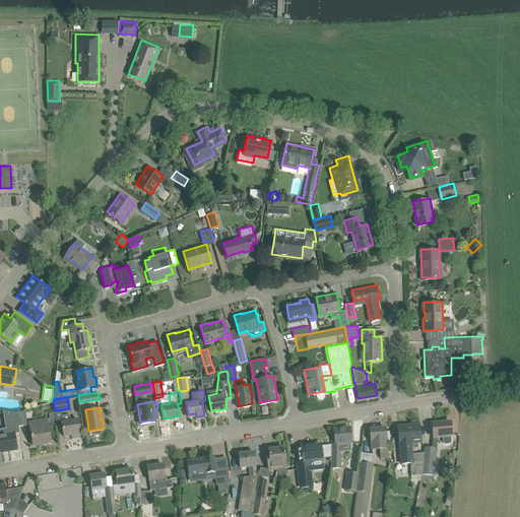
[(18,425),(17,421),(15,410),(2,408),(6,431),(0,432),(1,434),(0,434),(0,450),(16,448),(14,432),(19,431),(18,425)]
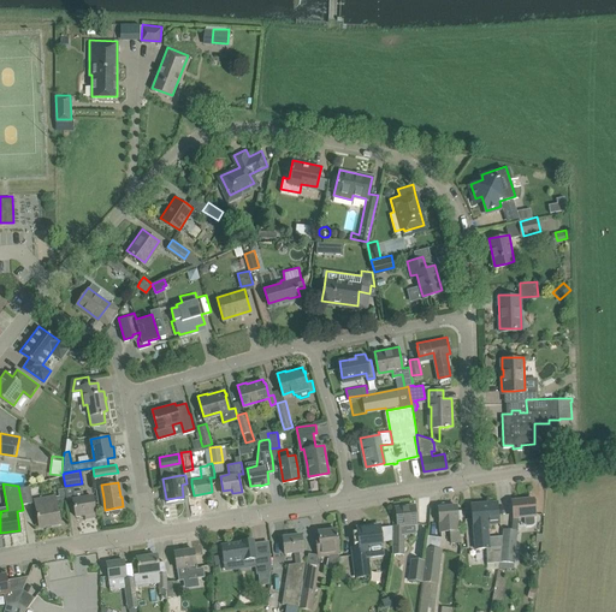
[(22,503),(30,501),(28,485),(18,486),(21,498),(22,503)]
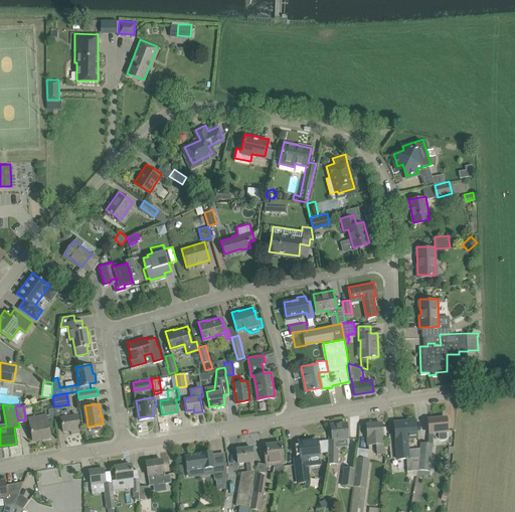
[(55,415),(54,406),(48,407),(49,413),(45,413),(46,416),(55,415)]
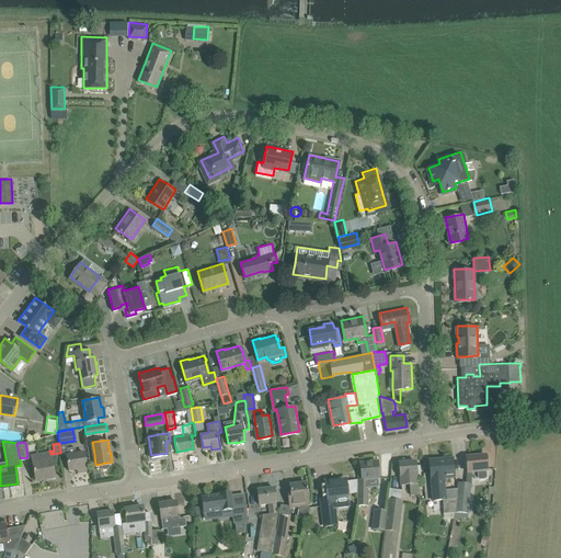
[(83,450),(76,452),(75,445),(67,447),(68,453),(67,453),(69,469),(87,466),(83,450)]
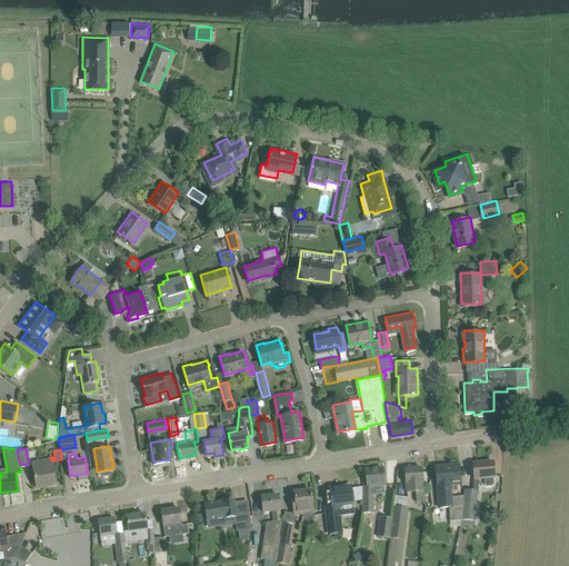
[(51,460),(50,457),(50,456),(40,458),(41,465),(33,466),(37,485),(55,482),(53,470),(51,460)]
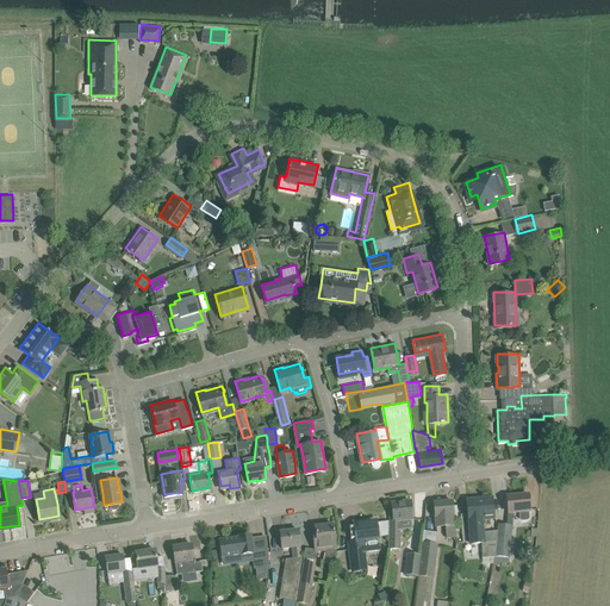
[(495,554),(509,556),(514,510),(520,510),(520,517),(522,518),(528,518),(529,516),(529,508),(529,506),(529,504),(528,492),(508,493),(509,510),(508,510),(506,523),(498,522),(497,533),(497,538),(495,554)]
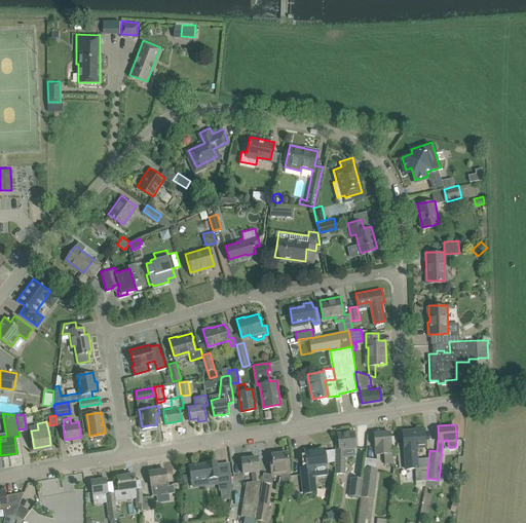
[(424,427),(402,430),(403,440),(404,447),(406,468),(415,467),(416,479),(422,479),(426,478),(428,464),(417,467),(417,465),(417,457),(415,457),(414,446),(426,445),(425,438),(424,427)]
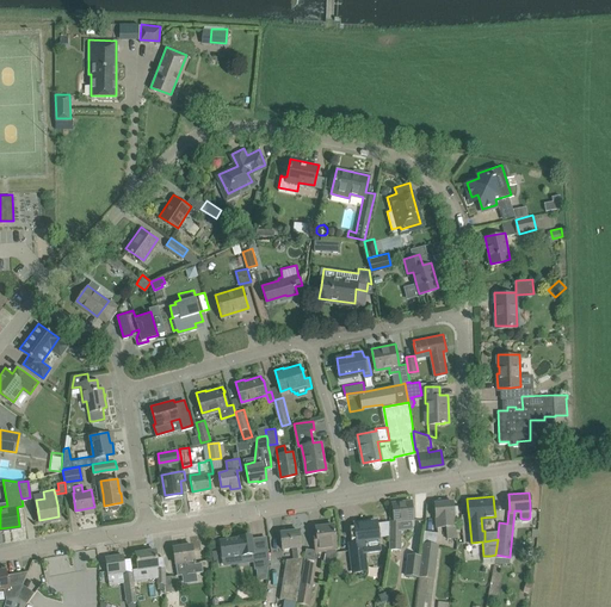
[(413,518),(412,512),(411,500),(393,501),(394,519),(390,520),(390,546),(400,546),(401,519),(413,518)]
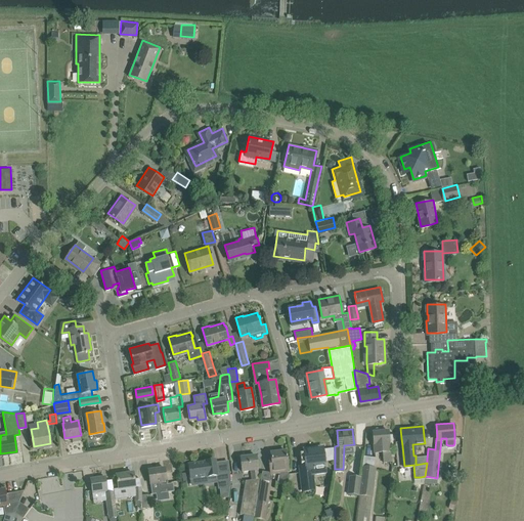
[(391,434),(389,434),(388,429),(373,430),(374,442),(375,451),(383,451),(383,461),(391,460),(389,441),(392,441),(391,434)]
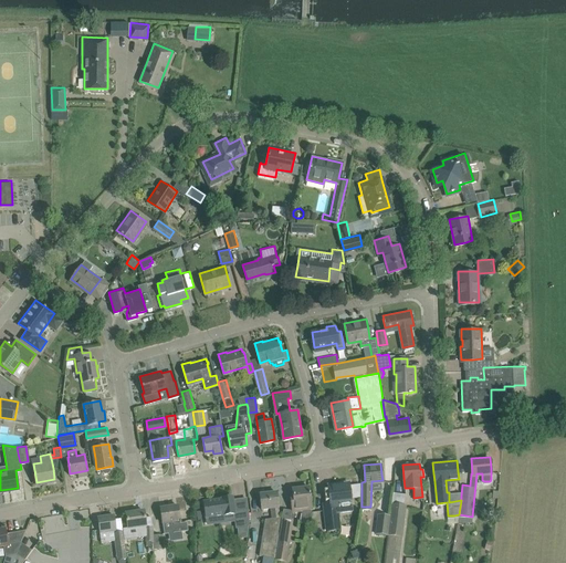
[(352,509),(349,491),(348,480),(327,482),(329,501),(323,501),(326,529),(341,527),(338,510),(352,509)]
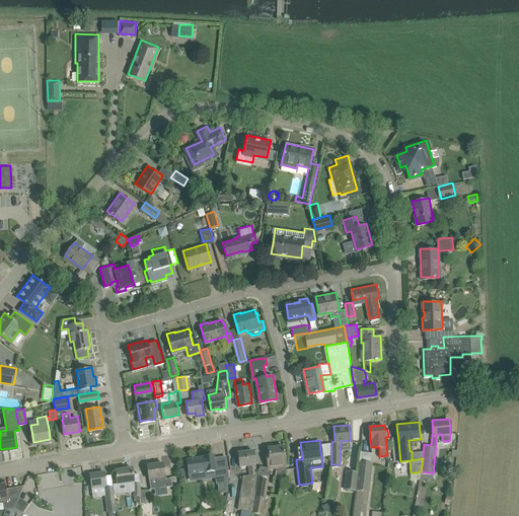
[(285,464),(285,454),(283,445),(268,446),(269,456),(267,456),(268,466),(276,465),(277,467),(275,475),(283,477),(285,464)]
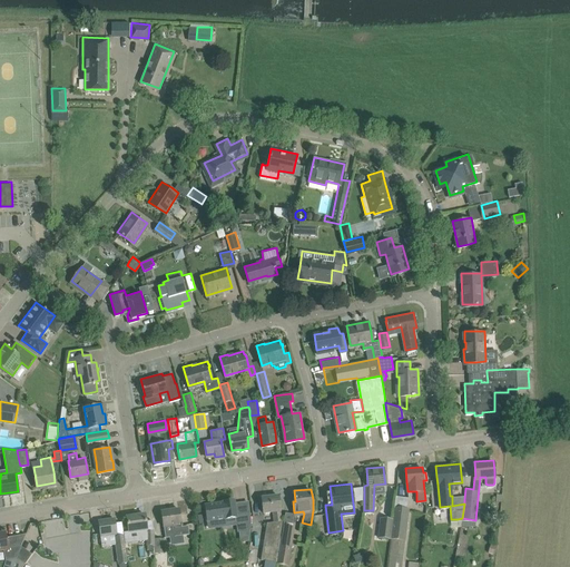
[(281,509),(279,505),(278,494),(262,496),(263,511),(273,510),(274,519),(266,520),(261,557),(262,557),(261,566),(274,566),(283,519),(282,519),(281,509)]
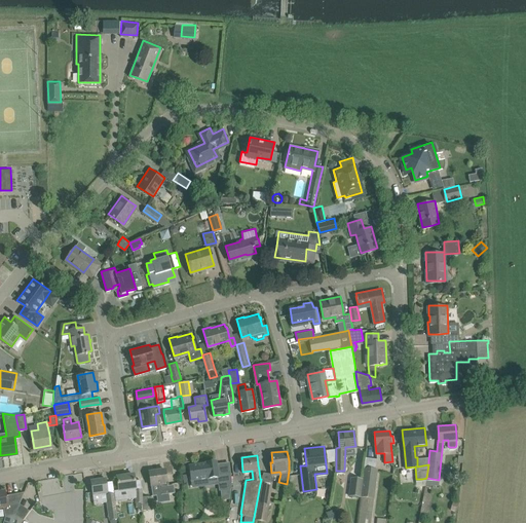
[(189,464),(191,484),(195,484),(200,483),(203,483),(203,480),(203,478),(217,476),(219,488),(230,487),(231,480),(230,471),(218,472),(216,459),(205,461),(205,462),(189,464)]
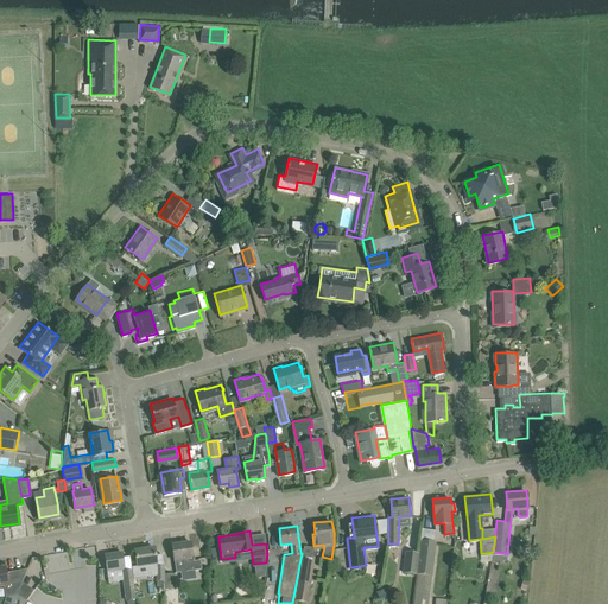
[(432,573),(436,540),(420,539),(419,551),(418,553),(417,572),(412,603),(428,603),(432,573)]
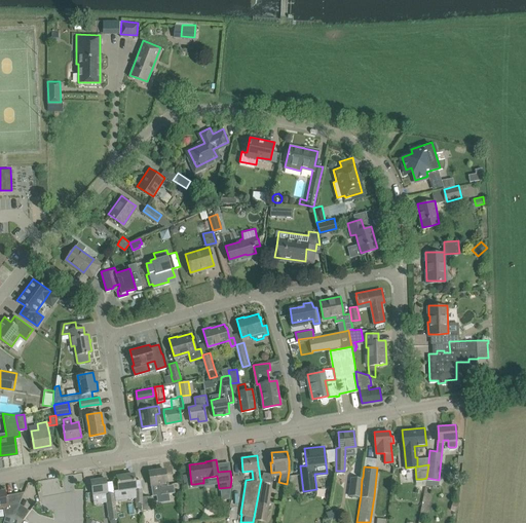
[(165,468),(149,471),(151,484),(152,492),(160,491),(160,493),(175,491),(174,483),(167,484),(167,483),(168,483),(167,482),(165,468)]
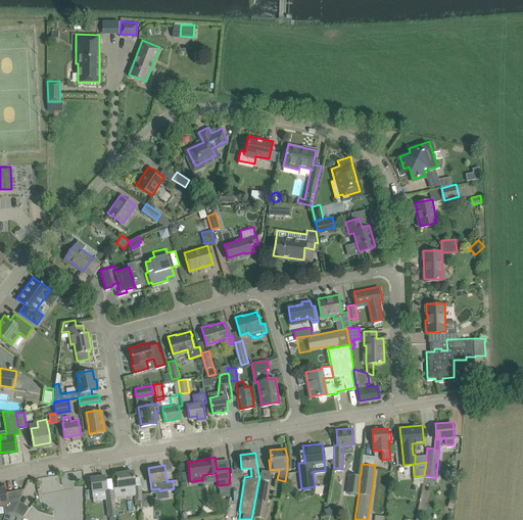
[(77,467),(36,474),(39,497),(81,489),(77,467)]
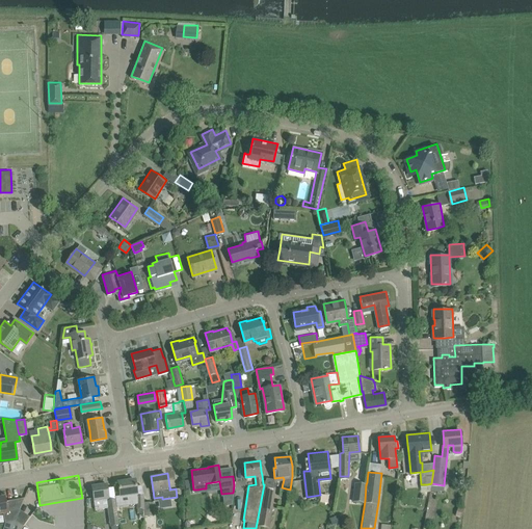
[(143,514),(143,500),(143,494),(137,494),(137,492),(135,478),(117,480),(121,495),(122,498),(128,497),(129,504),(136,503),(136,507),(137,507),(137,510),(139,510),(140,514),(143,514)]
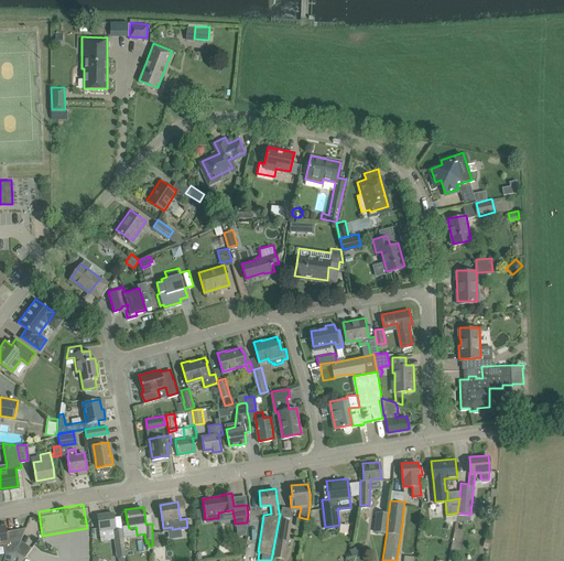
[(388,514),(389,511),(376,510),(373,530),(387,531),(388,514)]
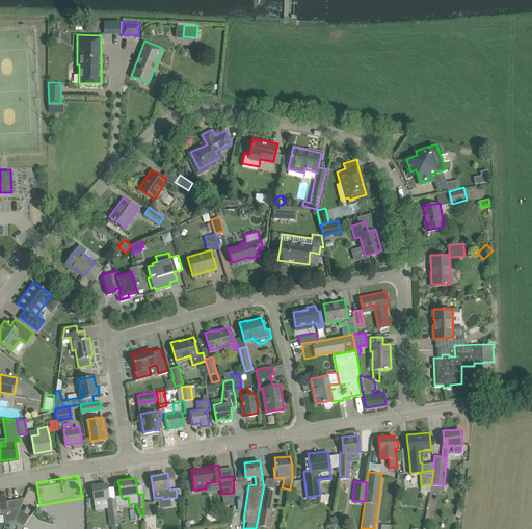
[(109,496),(108,493),(107,482),(91,484),(94,498),(96,507),(102,506),(107,506),(110,525),(111,524),(111,528),(120,528),(118,523),(120,523),(117,509),(116,503),(115,498),(109,498),(109,496)]
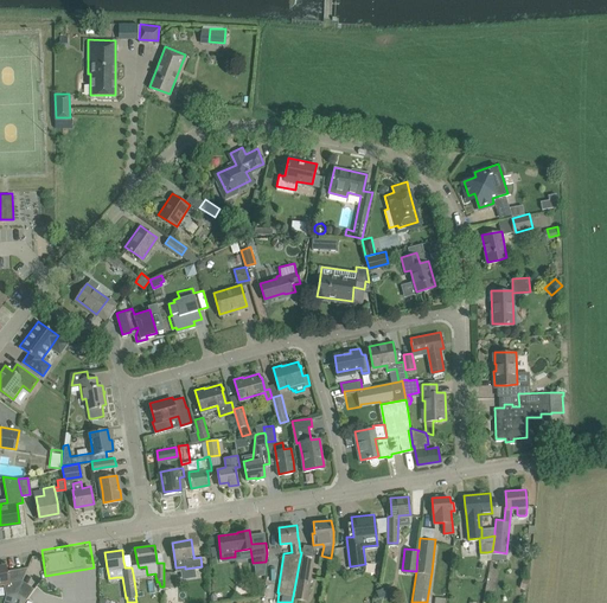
[(313,558),(301,557),(295,597),(307,600),(313,558)]
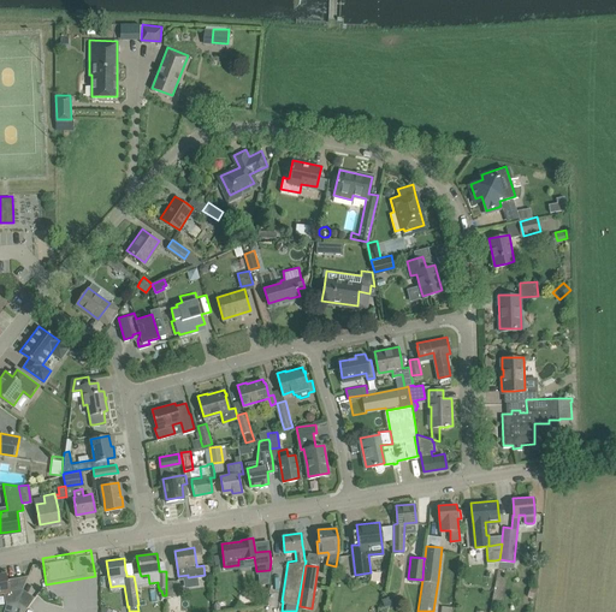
[(6,572),(0,572),(0,590),(17,588),(22,587),(28,574),(6,578),(6,572)]
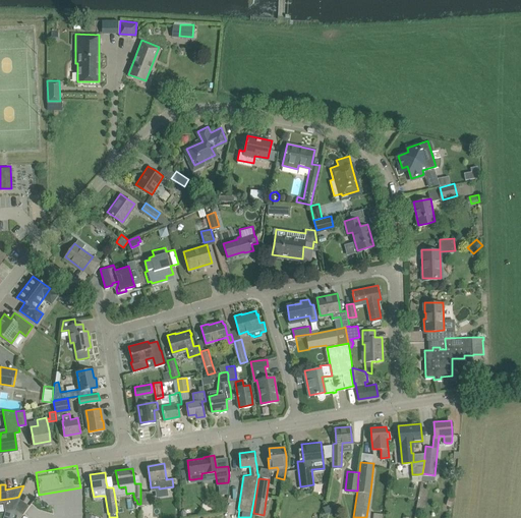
[(141,512),(150,512),(150,505),(150,490),(140,490),(140,504),(141,512)]
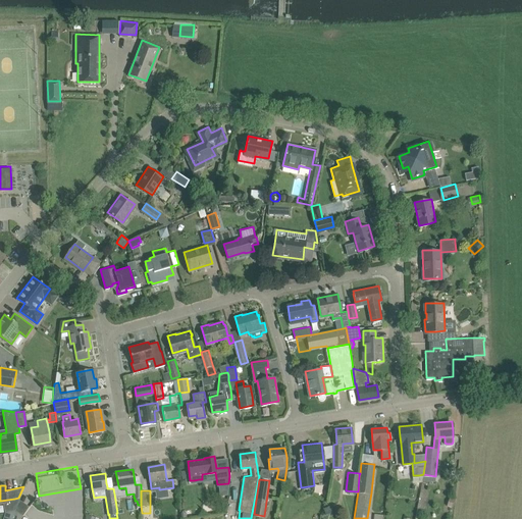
[(329,505),(323,507),(326,513),(332,510),(329,505)]
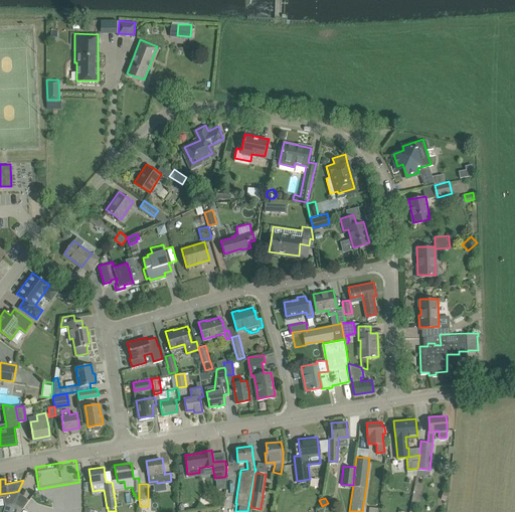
[(4,504),(1,511),(18,511),(22,507),(14,501),(4,504)]
